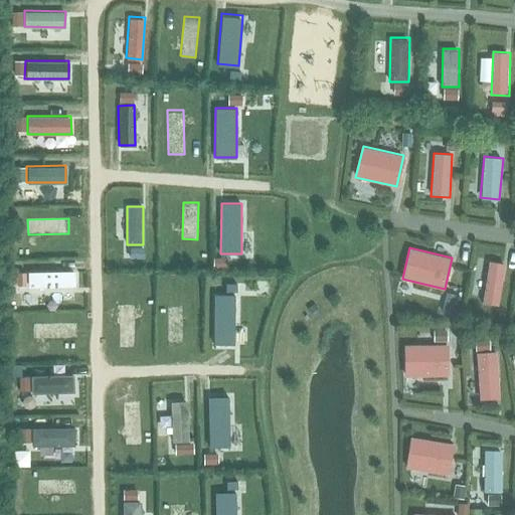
[(507,264),(491,261),(483,304),(499,307),(507,264)]
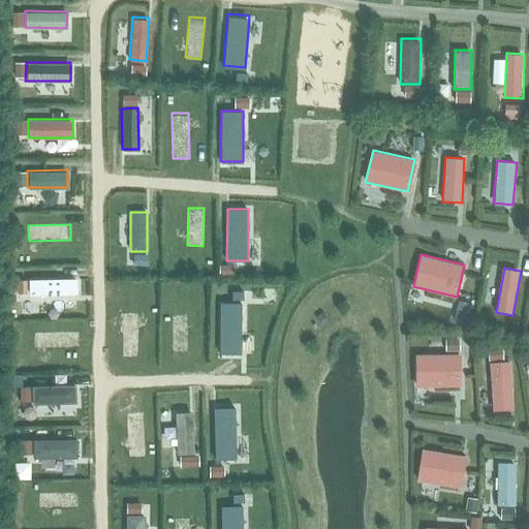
[(79,293),(79,279),(30,279),(30,293),(79,293)]
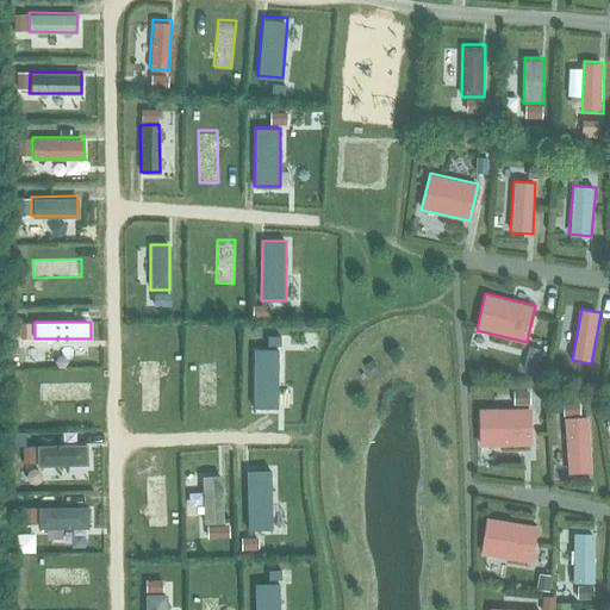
[(279,349),(254,348),(253,406),(277,408),(279,349)]
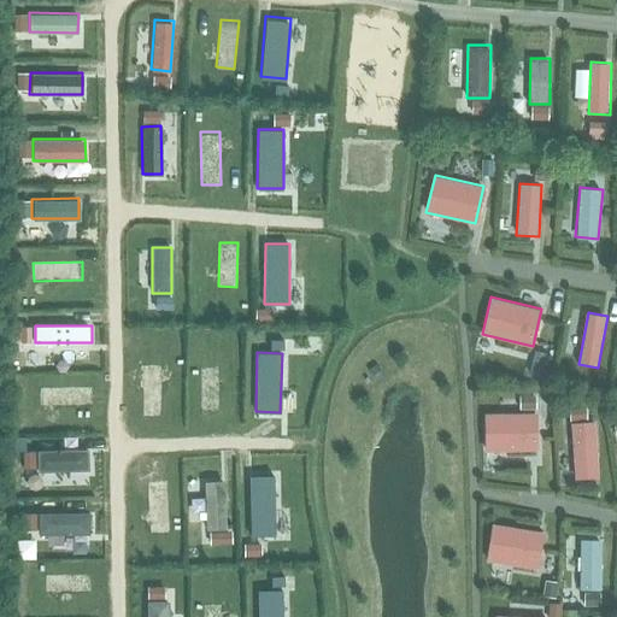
[(159,415),(160,362),(142,362),(141,413),(159,415)]
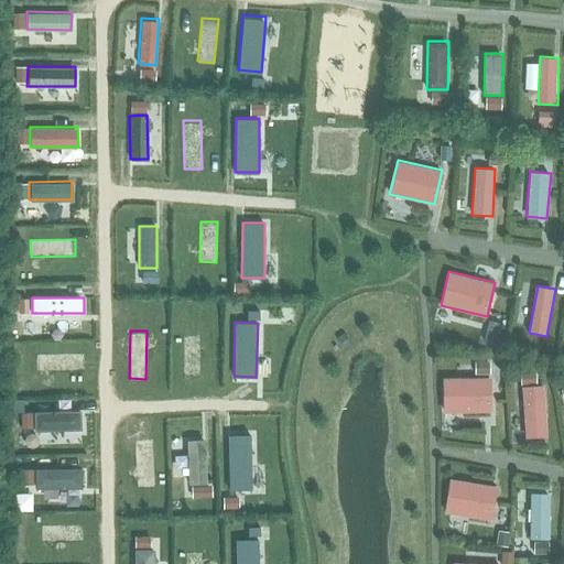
[(199,333),(182,334),(183,375),(201,375),(199,333)]
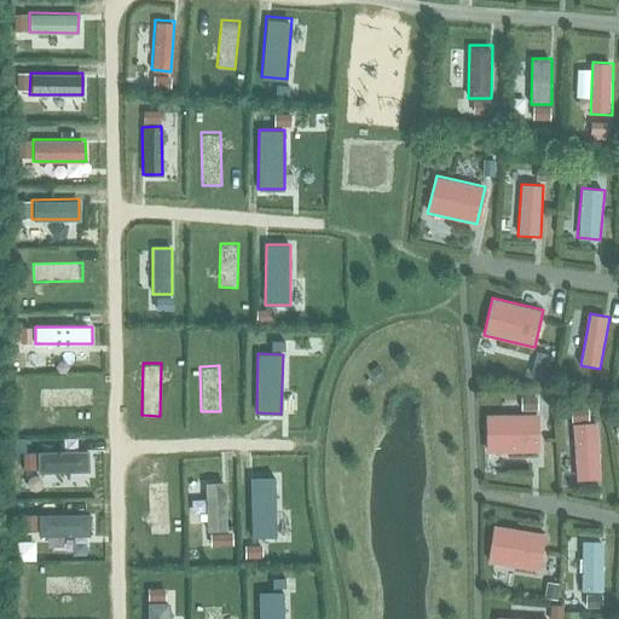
[(93,406),(92,388),(40,389),(40,409),(93,406)]
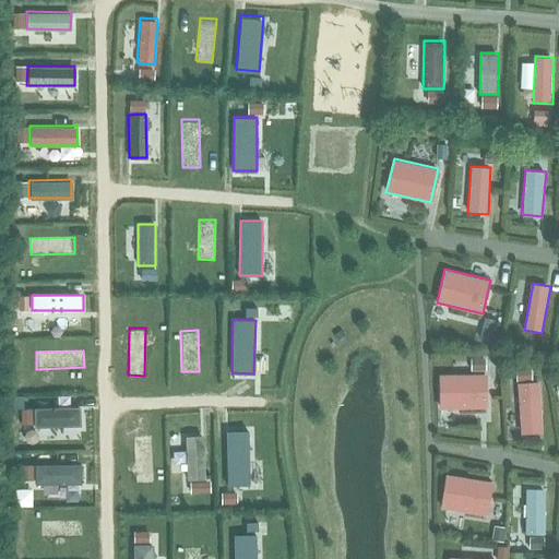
[(487,408),(487,373),(439,375),(440,408),(487,408)]
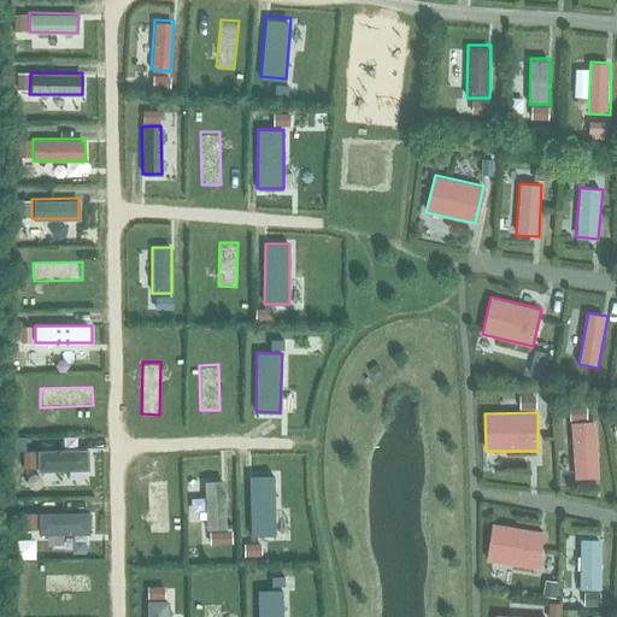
[(597,421),(571,422),(574,479),(599,477),(597,421)]
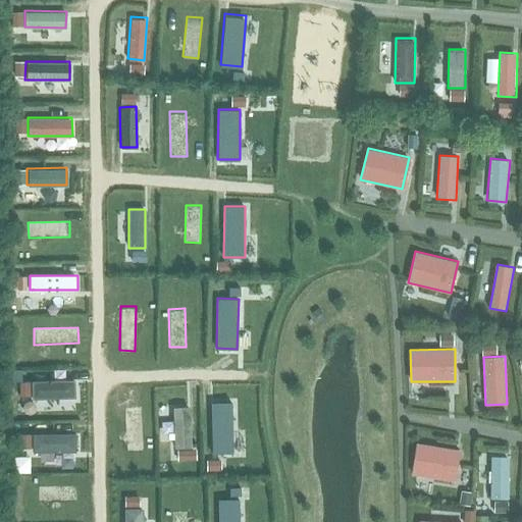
[(74,396),(73,378),(32,379),(32,398),(74,396)]
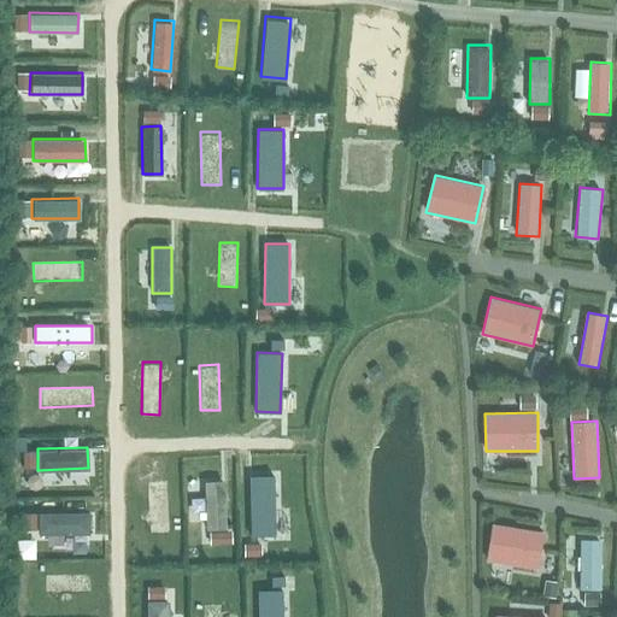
[(276,535),(274,474),(248,475),(251,535),(276,535)]
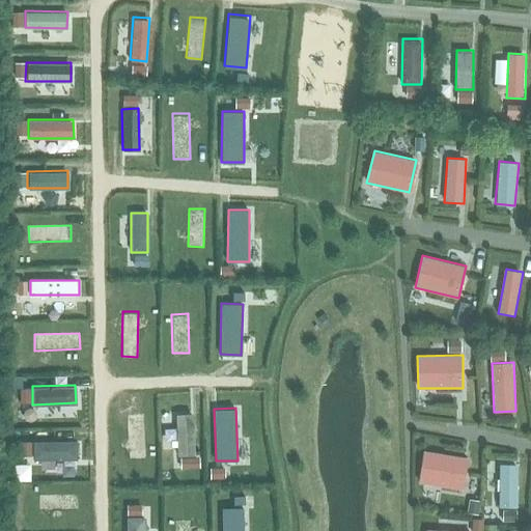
[(194,455),(193,413),(176,414),(177,456),(194,455)]
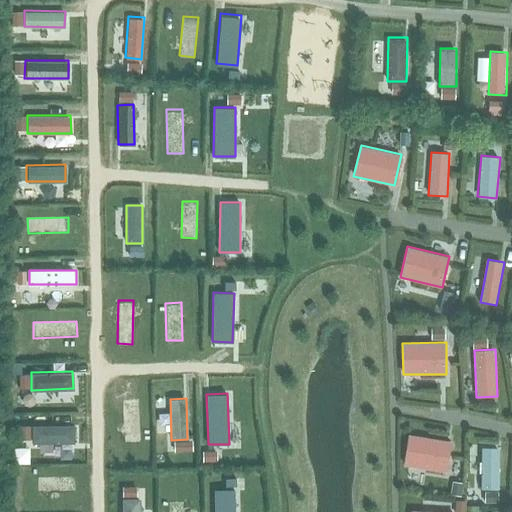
[(141,441),(138,400),(121,401),(123,442),(141,441)]
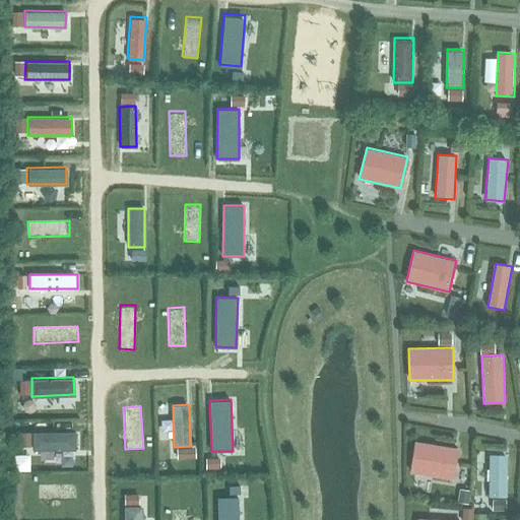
[(75,450),(74,432),(33,432),(33,450),(75,450)]
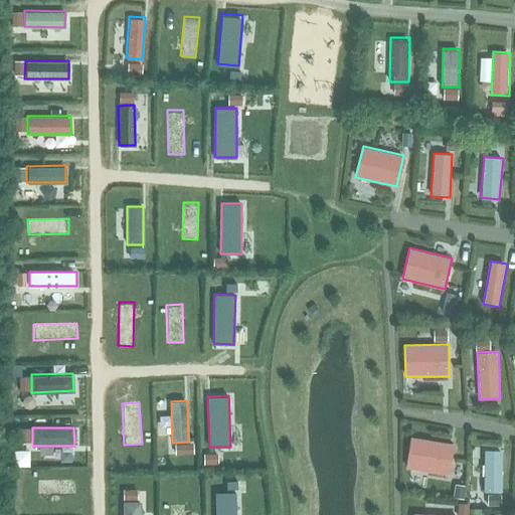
[(449,474),(454,444),(410,437),(406,467),(449,474)]
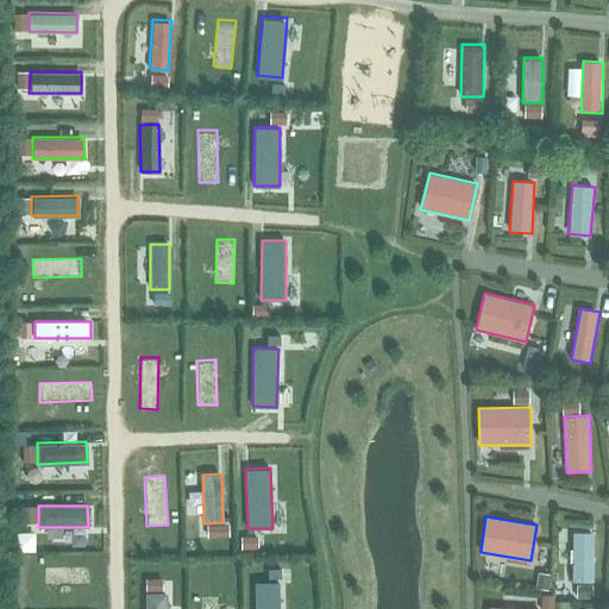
[(594,532),(573,532),(573,583),(594,583),(594,532)]
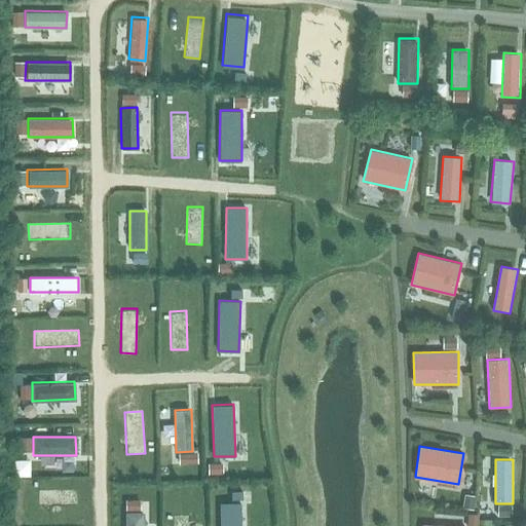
[(76,504),(76,489),(38,490),(38,505),(76,504)]
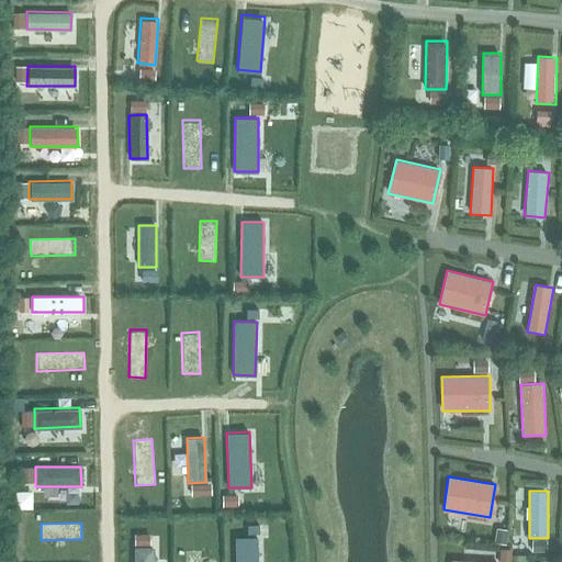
[(525,540),(525,526),(509,526),(509,540),(525,540)]
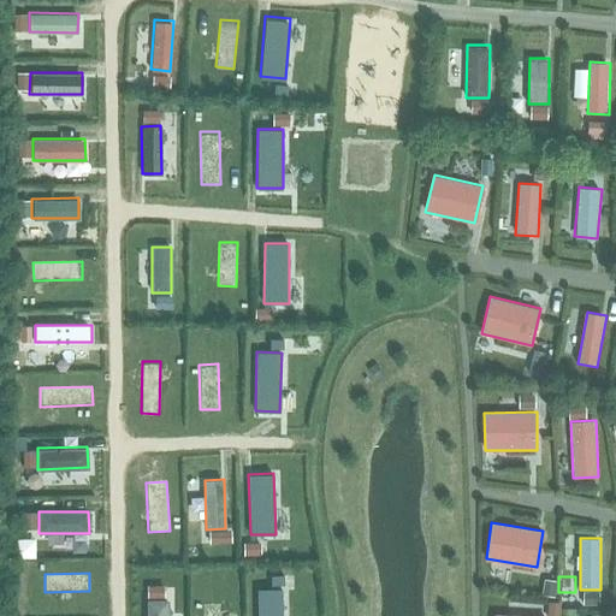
[(282,615),(283,588),(258,588),(258,615),(282,615)]
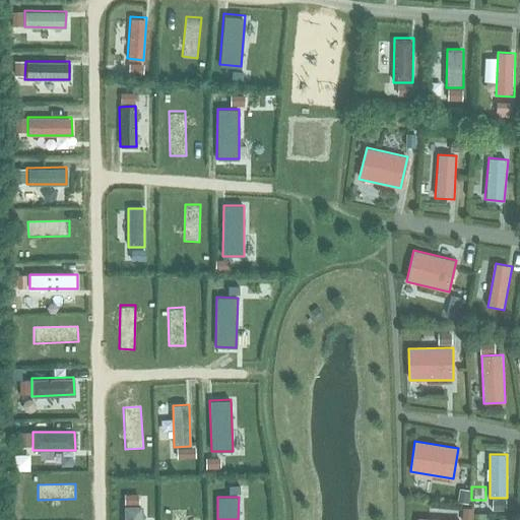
[(141,519),(142,507),(123,507),(123,519),(141,519)]
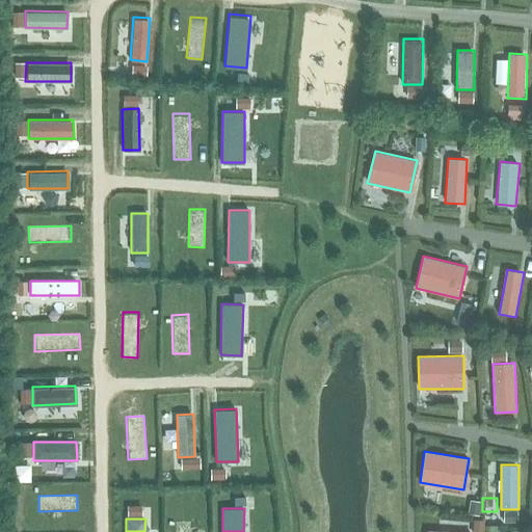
[(190,531),(190,521),(174,522),(174,531),(190,531)]
